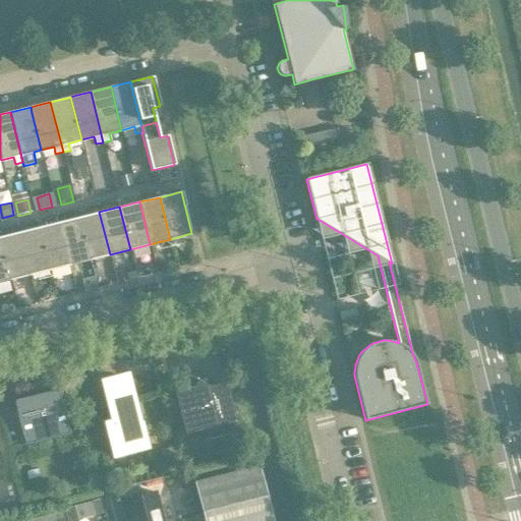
[(99,212),(79,217),(90,259),(110,254),(109,250),(99,212)]
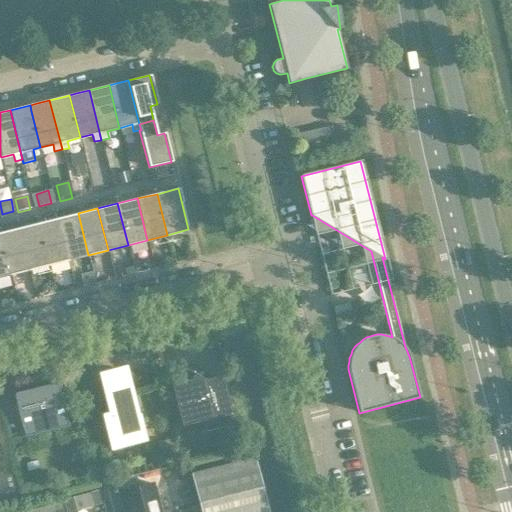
[(78,213),(58,218),(68,260),(88,255),(78,213)]
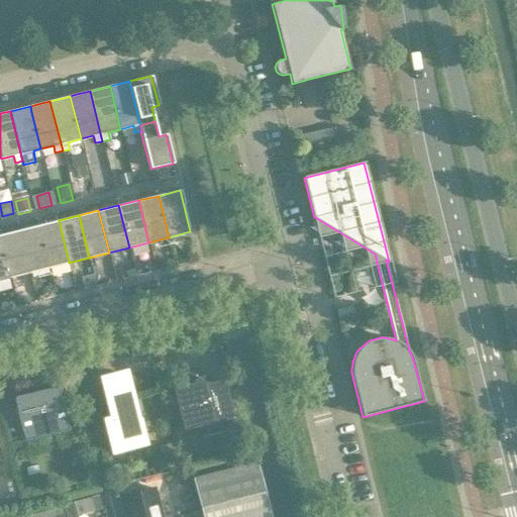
[(59,220),(38,225),(48,267),(69,263),(59,220)]
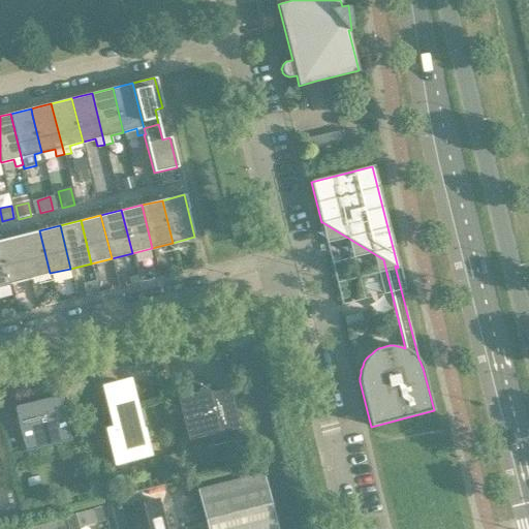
[(39,230),(19,236),(29,275),(29,278),(50,273),(39,230)]
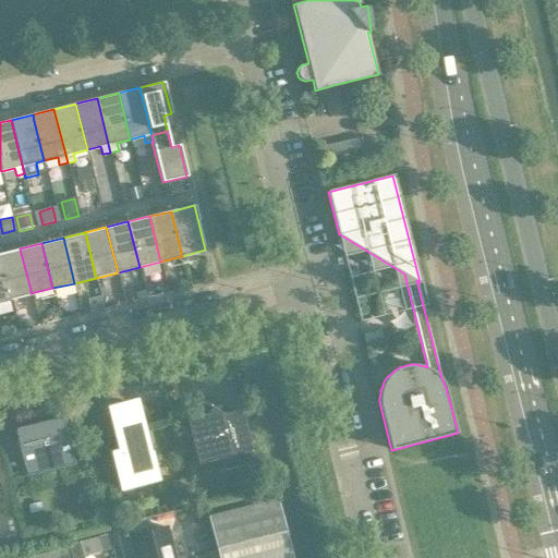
[(20,249),(0,253),(0,261),(10,299),(31,293),(31,290),(20,249)]
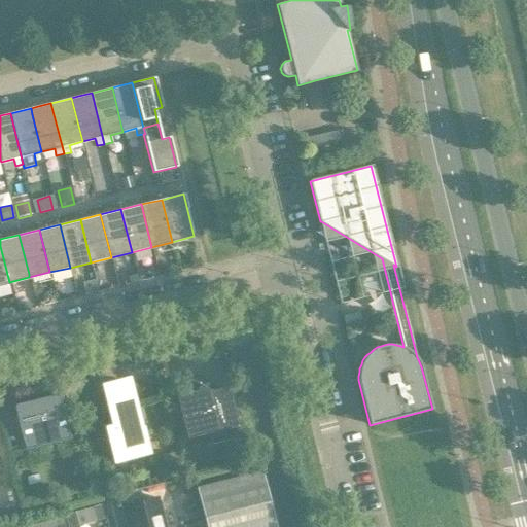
[(0,246),(0,284),(9,282),(0,246)]
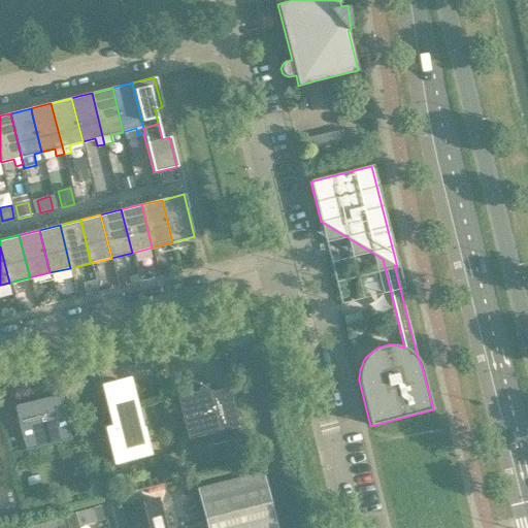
[(94,282),(81,284),(84,295),(85,296),(96,293),(94,282)]
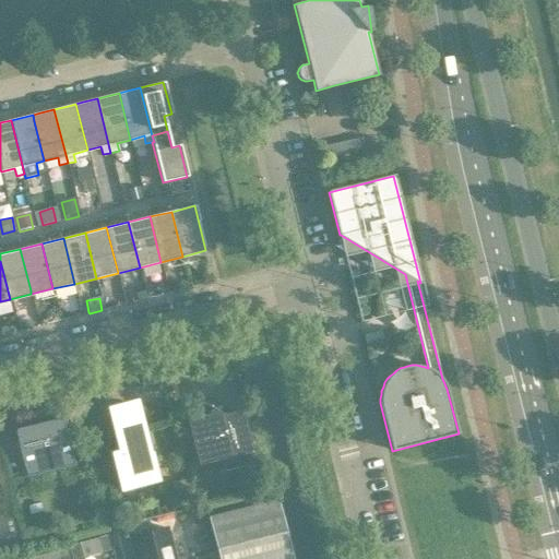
[(381,331),(365,335),(364,335),(366,344),(383,340),(381,331)]
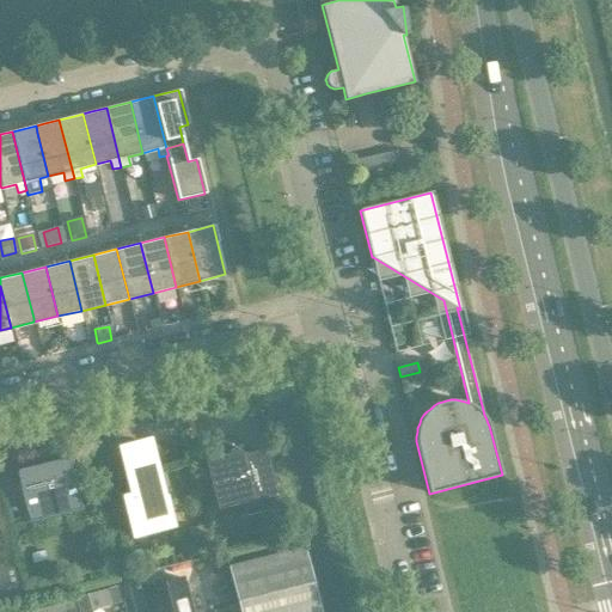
[(151,444),(129,450),(120,452),(130,495),(123,496),(133,534),(172,525),(165,497),(166,497),(166,495),(164,496),(151,444)]
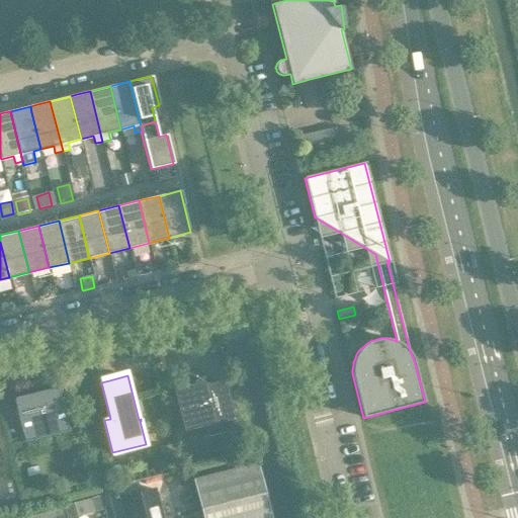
[(173,390),(175,397),(184,431),(204,426),(207,436),(238,429),(228,389),(217,392),(214,383),(207,384),(195,377),(191,384),(173,390)]
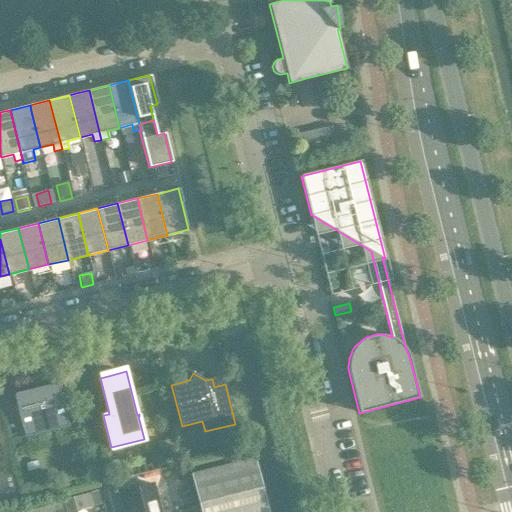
[(14,394),(24,437),(68,426),(57,383),(14,394)]
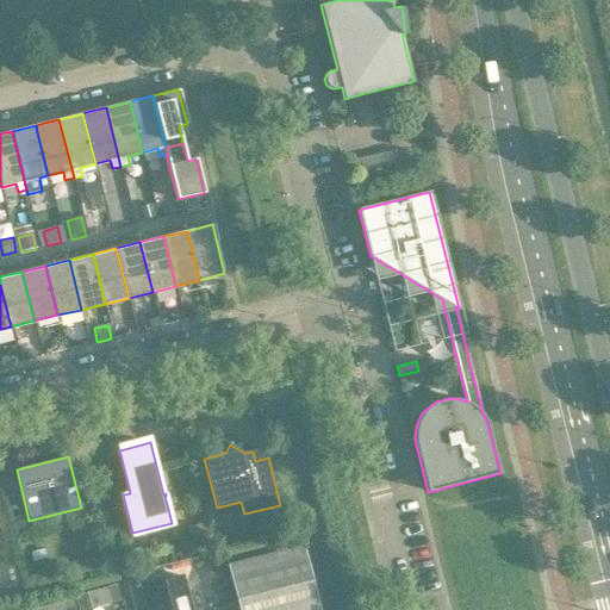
[(210,553),(204,523),(187,527),(194,556),(210,553)]
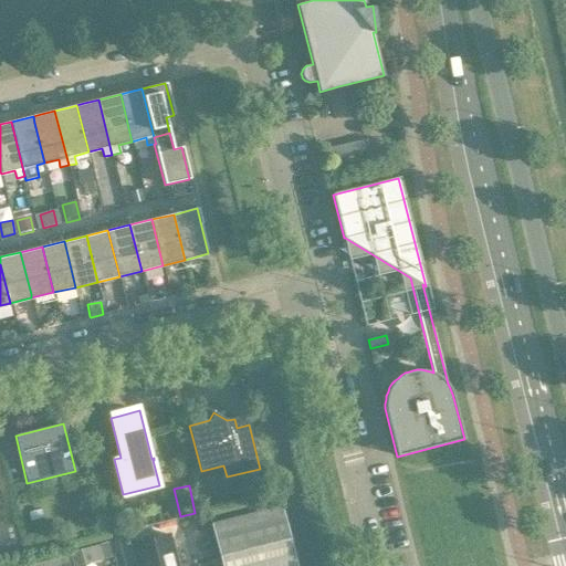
[(296,565),(281,506),(210,524),(221,565),(261,565),(263,565),(296,565)]
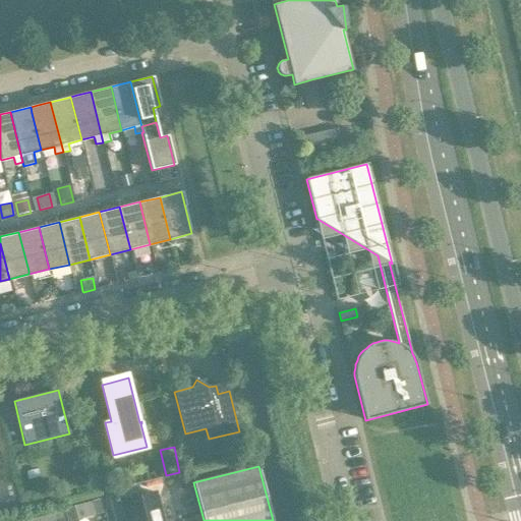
[(189,474),(180,476),(183,489),(192,487),(189,474)]
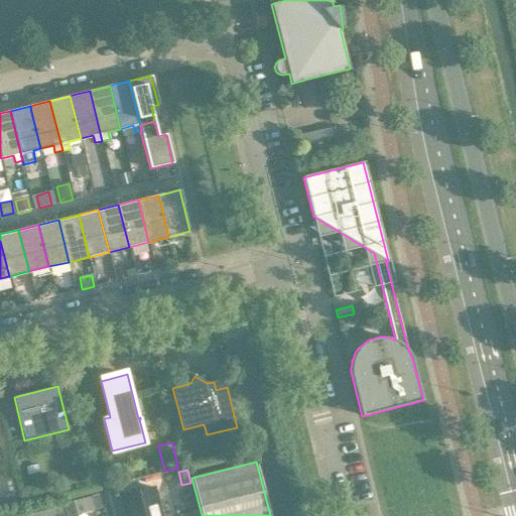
[(161,515),(154,488),(123,496),(121,488),(108,491),(114,515),(125,515),(127,515),(126,515),(161,515)]
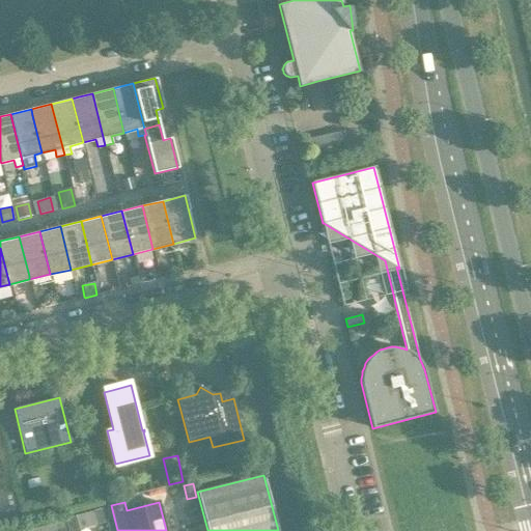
[(18,508),(4,511),(6,521),(20,518),(18,508)]
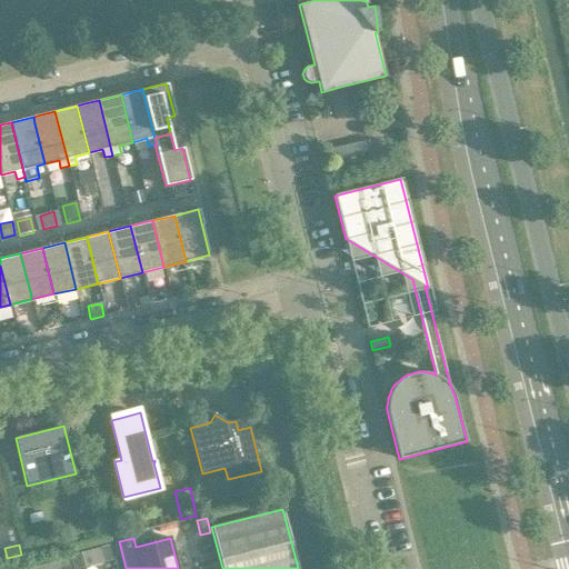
[(108,546),(73,555),(77,568),(80,568),(111,561),(108,546)]
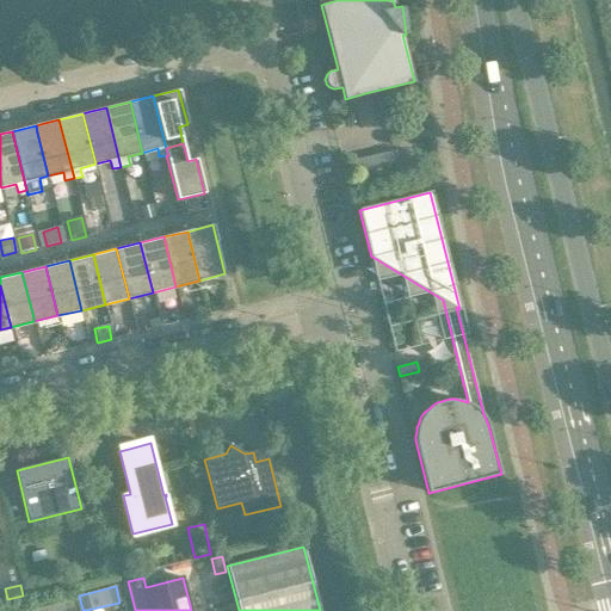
[(31,604),(31,610),(74,610),(72,596),(31,604)]
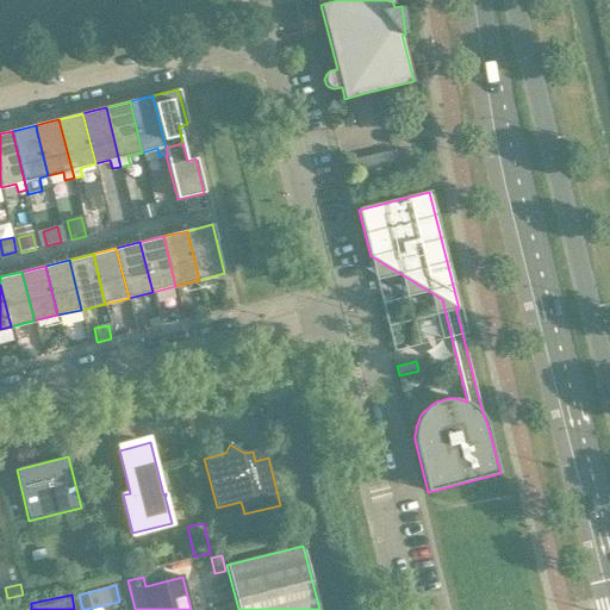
[(26,609),(24,597),(1,603),(1,609),(26,609)]
